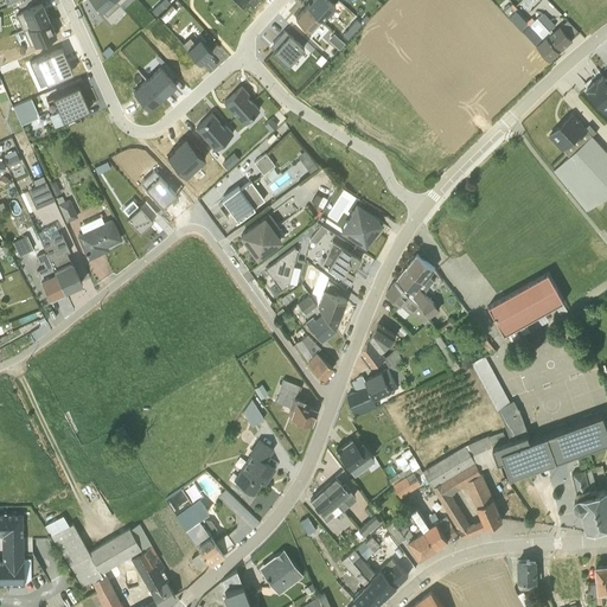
[(91,0),(106,16),(119,5),(114,0),(91,0)]
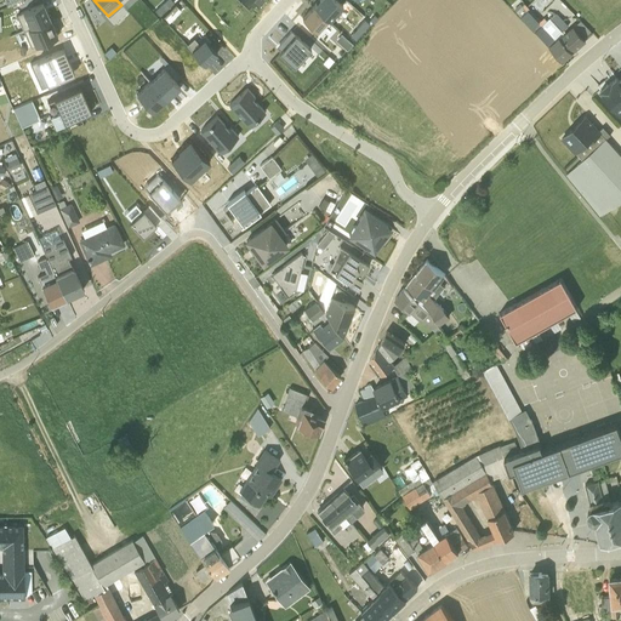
[(330,0),(320,0),(313,9),(330,23),(342,10),(330,0)]
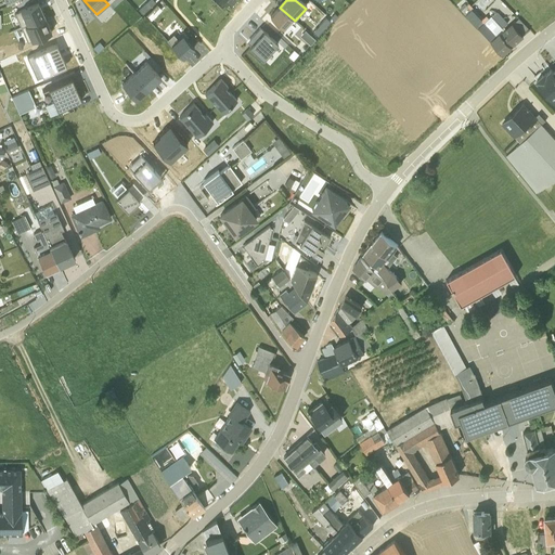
[(508,44),(523,33),(530,26),(519,14),(513,21),(512,20),(506,24),(505,23),(508,18),(498,7),(489,13),(487,11),(483,13),(470,0),(466,0),(463,0),(460,3),(503,50),(508,44)]
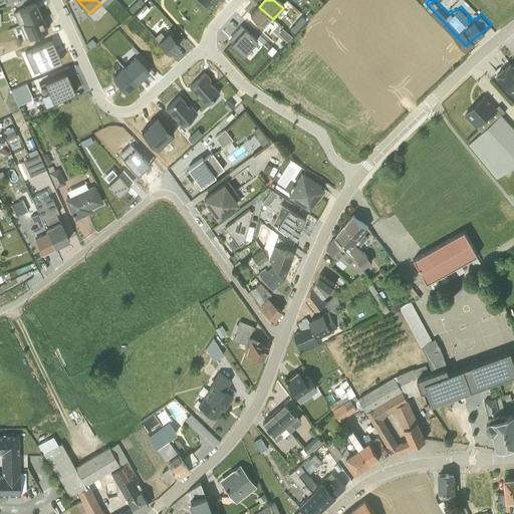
[(41,16),(35,4),(13,13),(19,26),(41,16)]
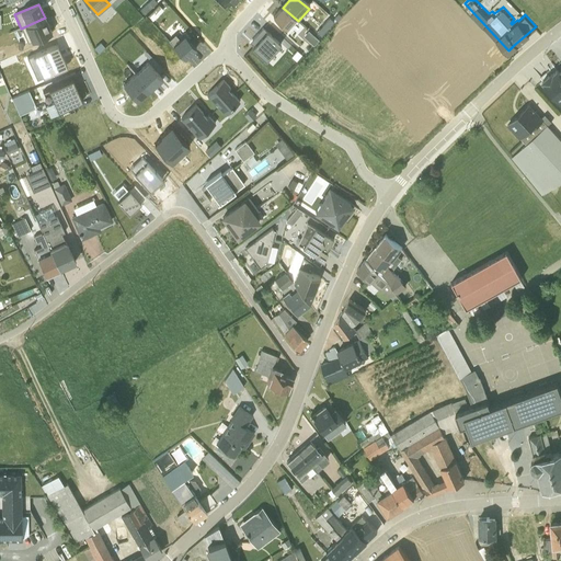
[(147,15),(151,20),(163,10),(159,4),(147,15)]
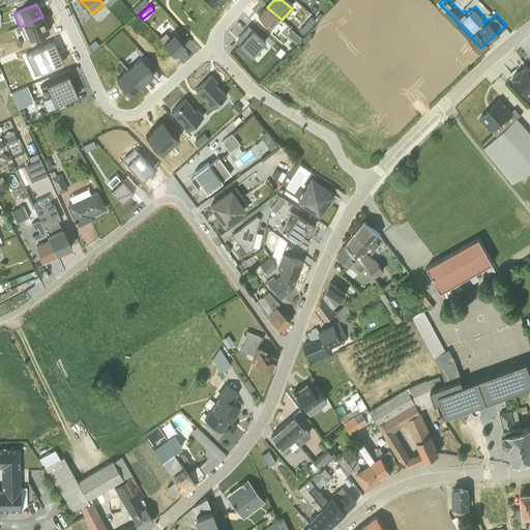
[(269,28),(278,19),(267,8),(258,18),(269,28)]
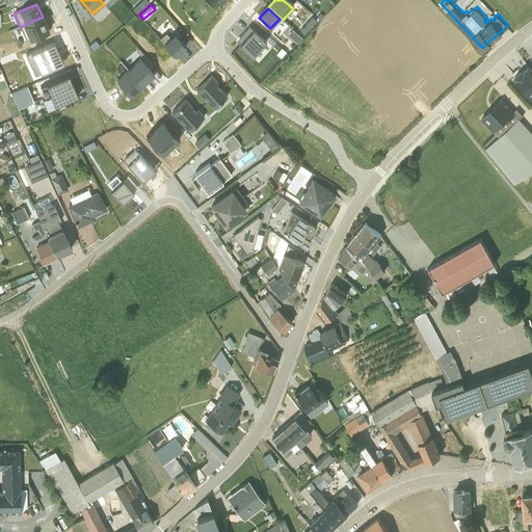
[(20,27),(26,42),(49,31),(43,17),(20,27)]
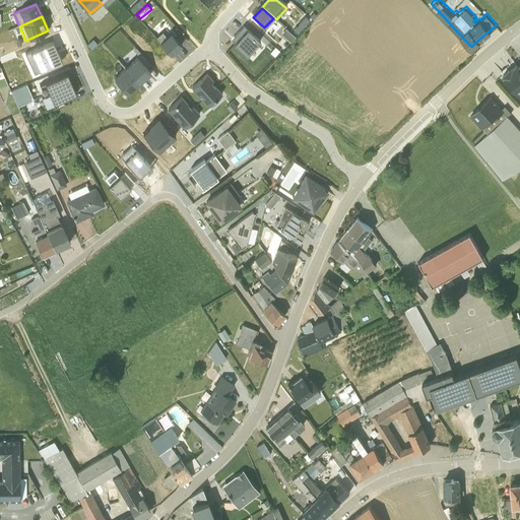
[(260,44),(243,27),(231,41),(236,45),(233,48),(246,60),(260,44)]
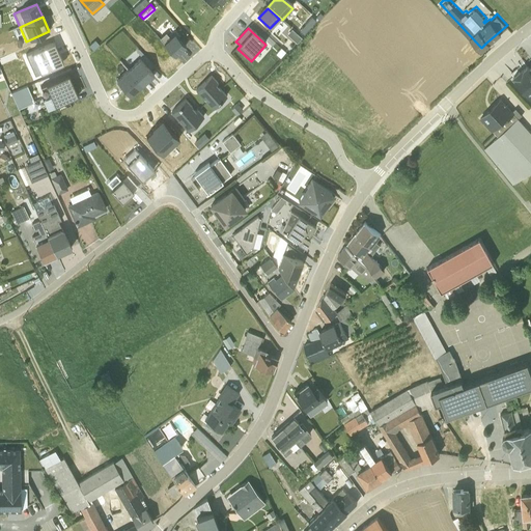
[(302,39),(291,30),(286,35),(297,45),(302,39)]
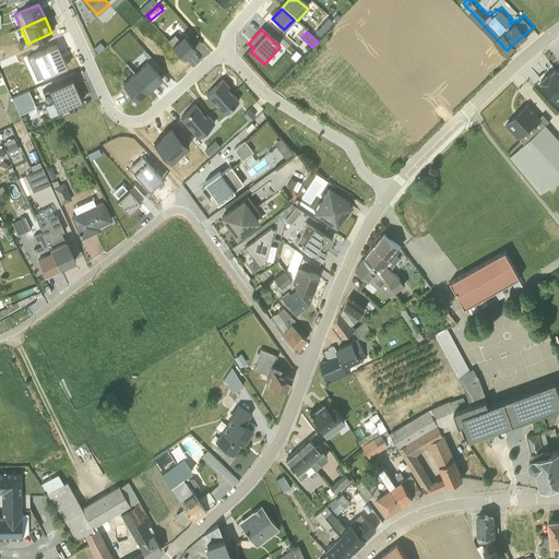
[(183,58),(195,48),(183,35),(178,39),(174,35),(168,40),(183,58)]
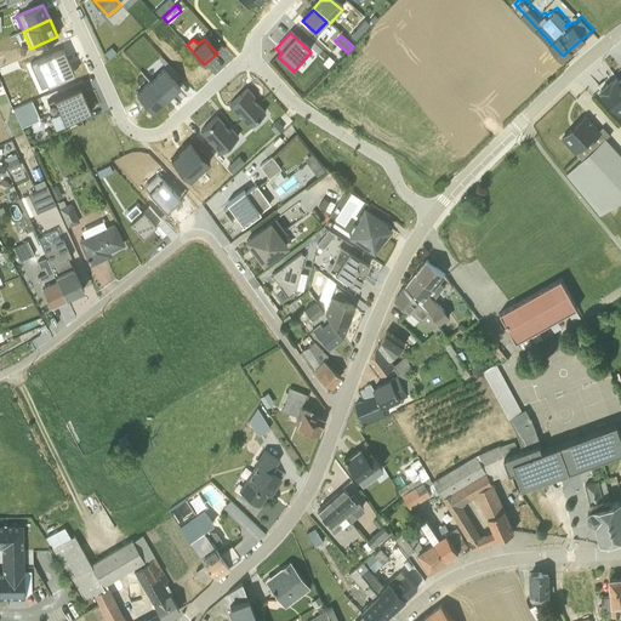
[(41,90),(74,74),(63,49),(29,64),(41,90)]
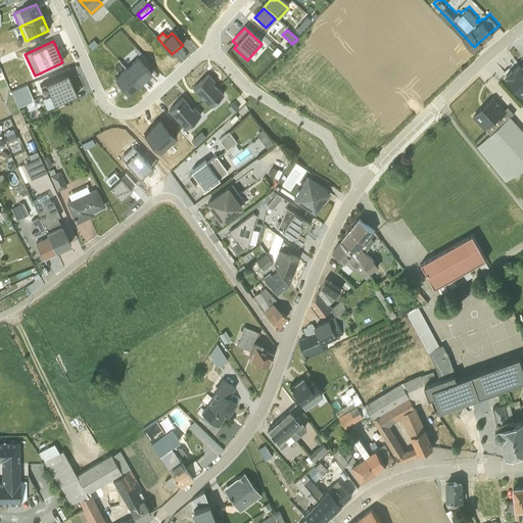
[(126,68),(140,84),(151,74),(137,57),(126,68)]
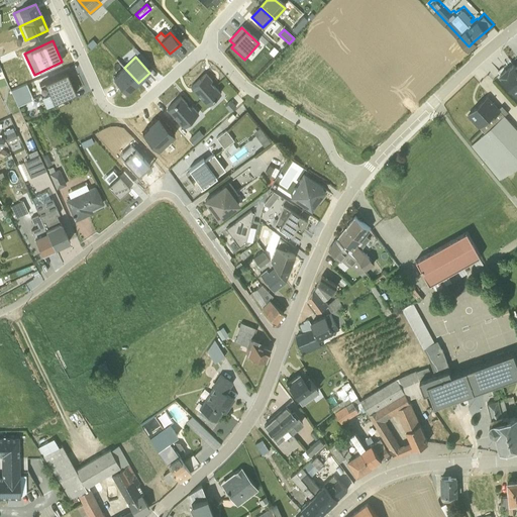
[(508,64),(500,71),(516,90),(516,65),(514,61),(509,65),(508,64)]
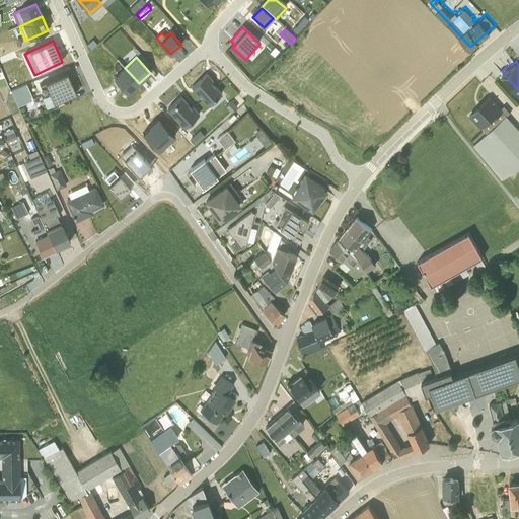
[(127,93),(139,83),(125,68),(114,78),(127,93)]
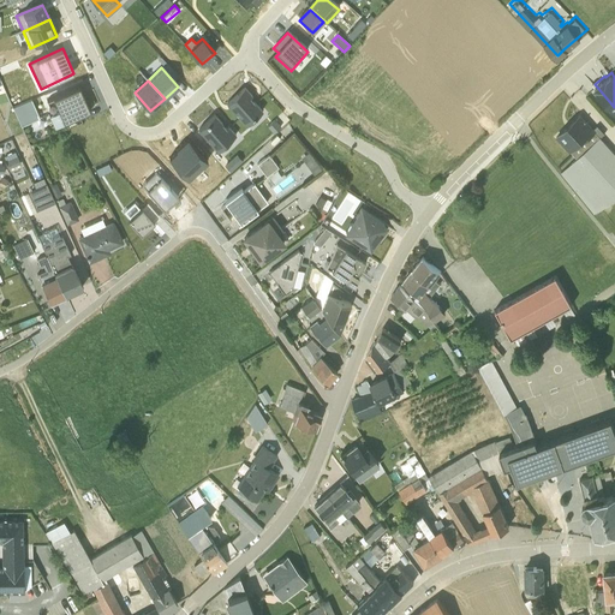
[(43,103),(54,127),(90,111),(79,87),(43,103)]
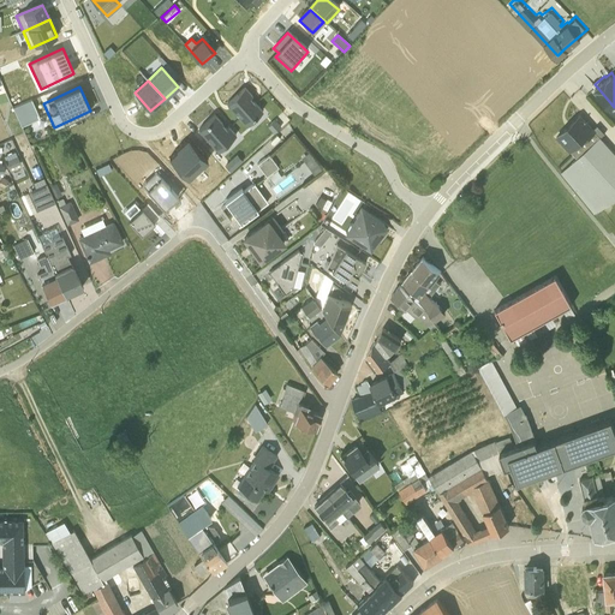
[(243,89),(227,102),(246,123),(263,108),(257,101),(255,105),(249,99),(250,96),(243,89)]
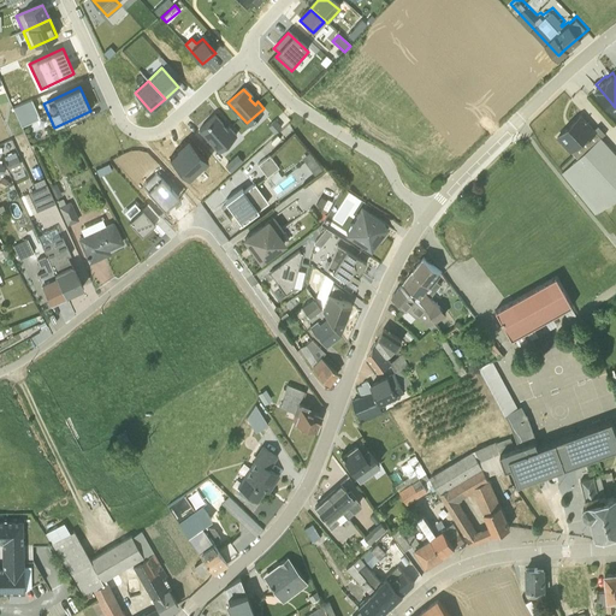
[(562,170),(596,209),(615,196),(615,149),(597,129),(597,128),(581,111),(556,134),(570,149),(572,148),(578,154),(562,170)]
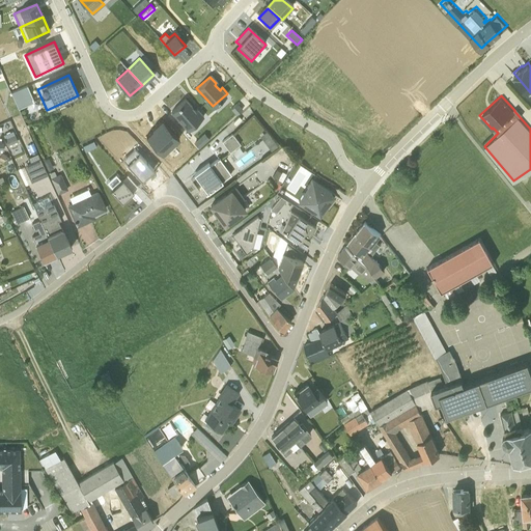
[(185,102),(171,114),(187,132),(202,118),(197,113),(194,115),(190,110),(191,109),(185,102)]
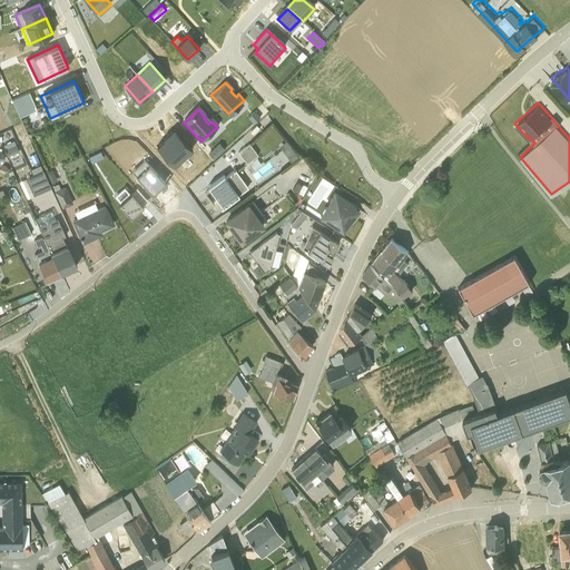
[(190,153),(173,133),(155,149),(173,169),(190,153)]
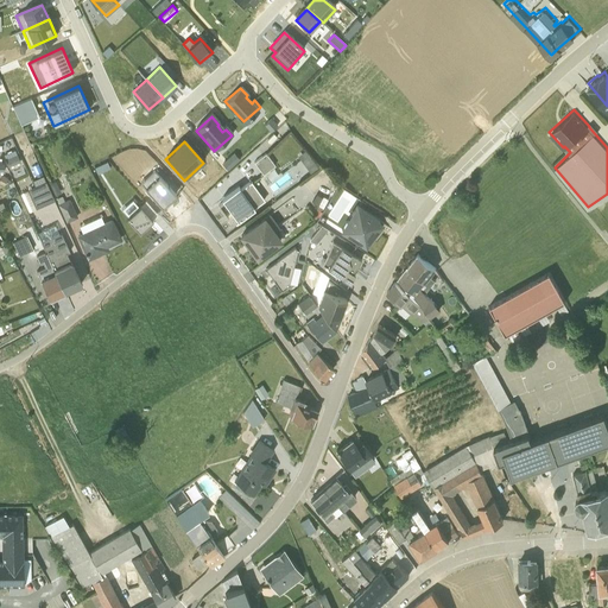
[(310,171),(317,165),(304,150),(297,154),(310,171)]
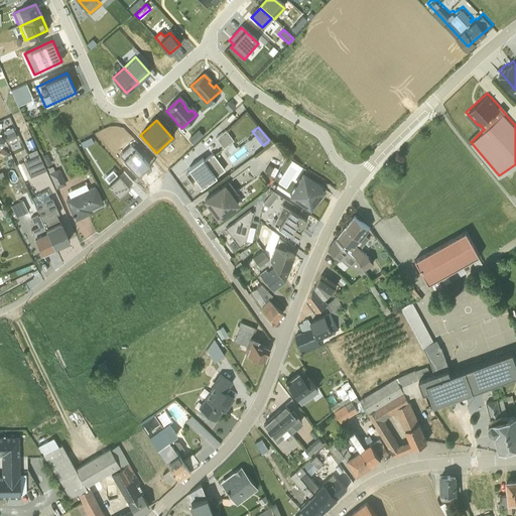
[(12,128),(3,132),(7,141),(16,137),(12,128)]
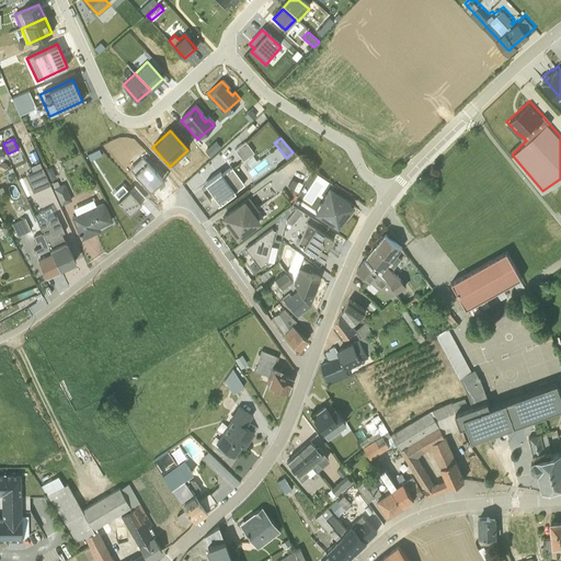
[(253,152),(245,141),(233,149),(242,160),(253,152)]
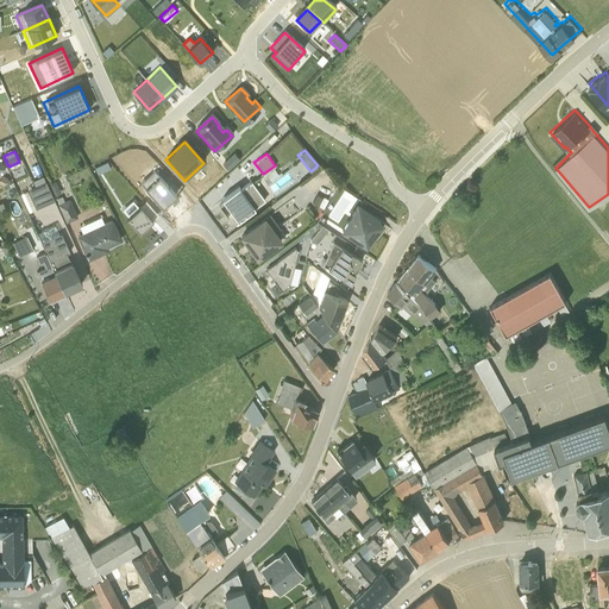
[(106,159),(94,165),(98,174),(111,168),(106,159)]
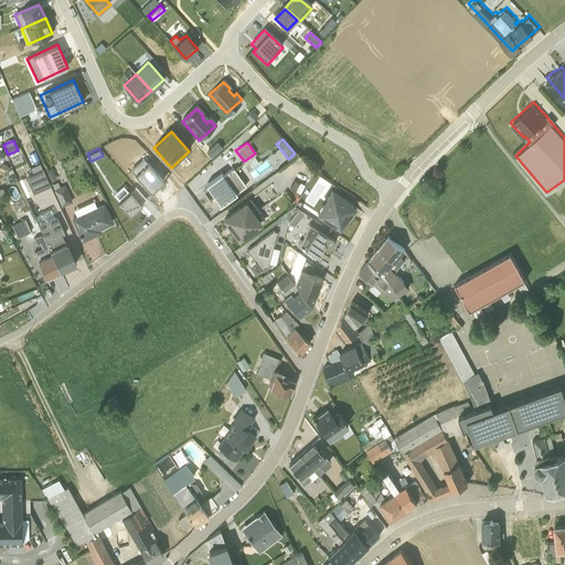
[(152,193),(164,182),(144,158),(130,169),(152,193)]
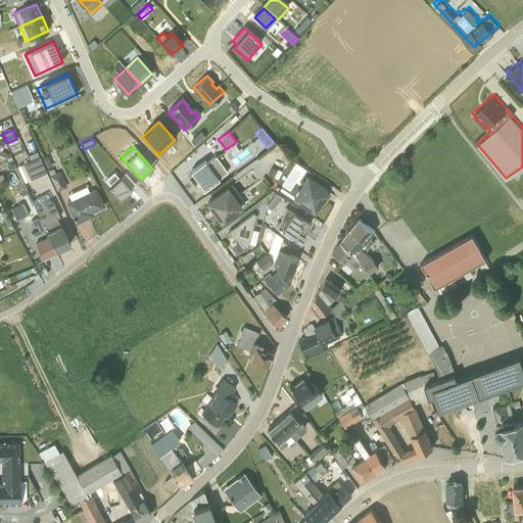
[(4,161),(11,158),(11,156),(7,157),(8,154),(6,153),(6,152),(1,150),(0,151),(0,157),(3,159),(4,161)]
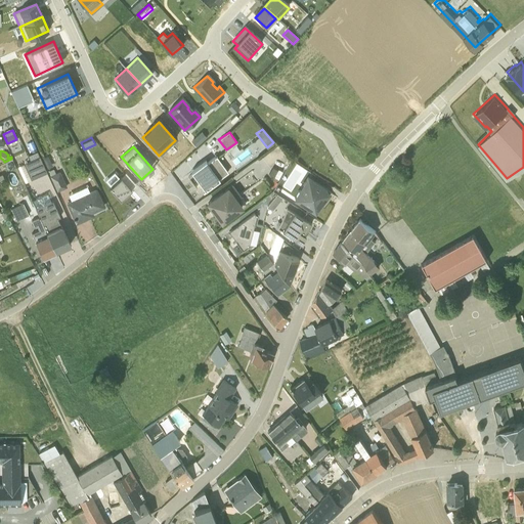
[(205,161),(190,171),(205,189),(228,172),(216,156),(207,163),(205,161)]
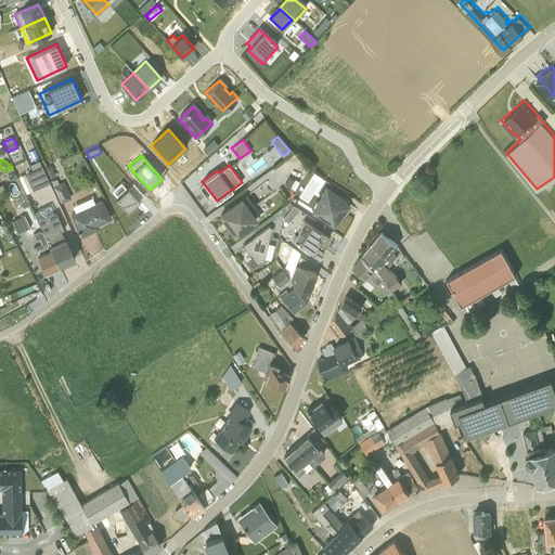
[(17,177),(25,193),(49,182),(41,166),(17,177)]
